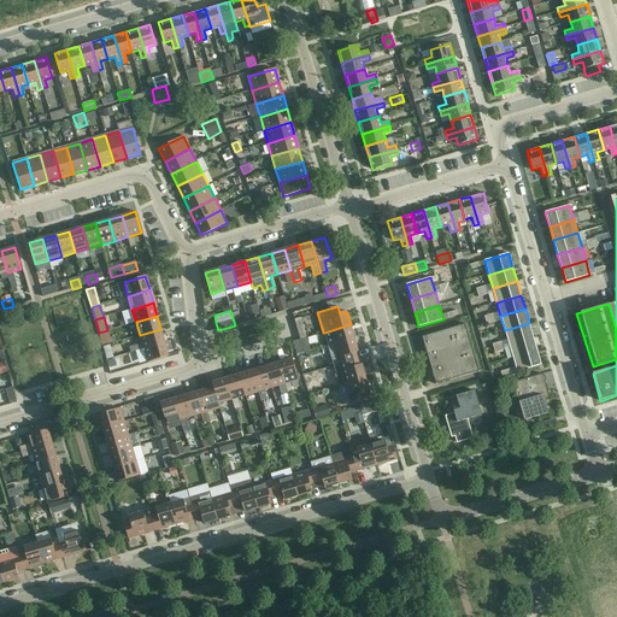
[(307,338),(301,317),(294,319),(300,340),(307,338)]
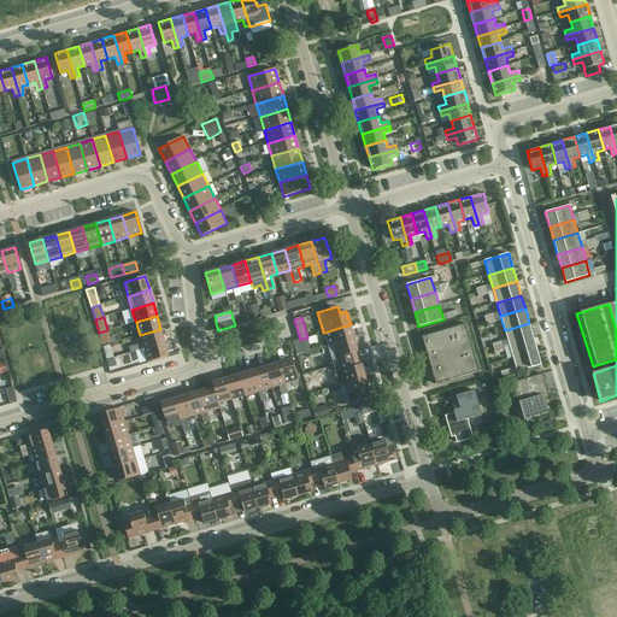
[(505,330),(507,340),(509,344),(533,336),(529,323),(505,330)]
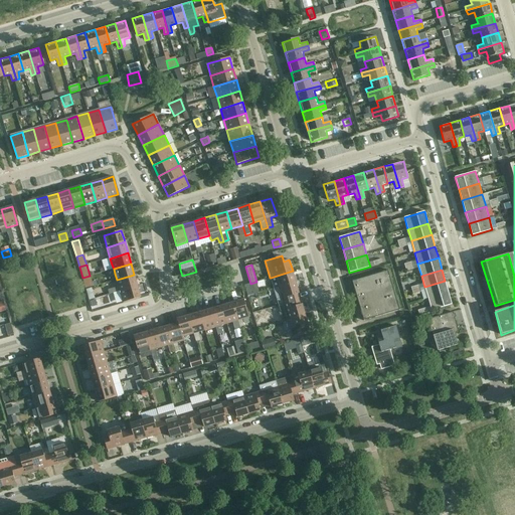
[(279,288),(296,282),(293,271),(271,278),(274,289),(279,287),(279,288)]
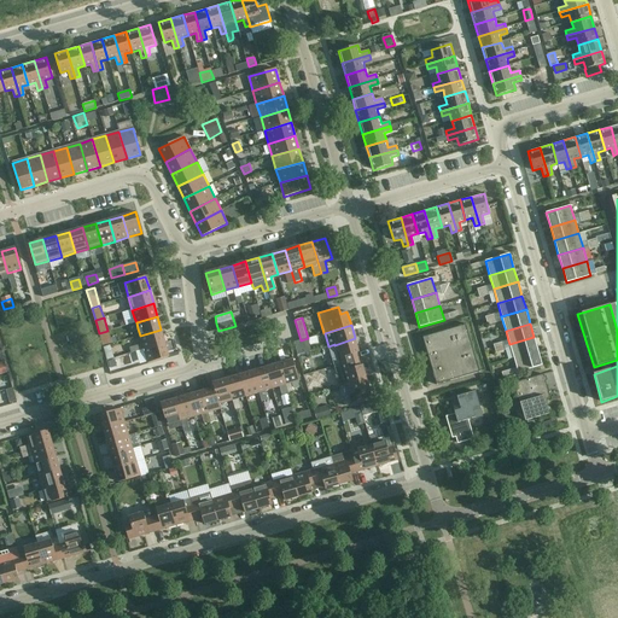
[(423,337),(436,385),(445,383),(445,379),(449,378),(449,382),(481,372),(466,325),(423,337)]
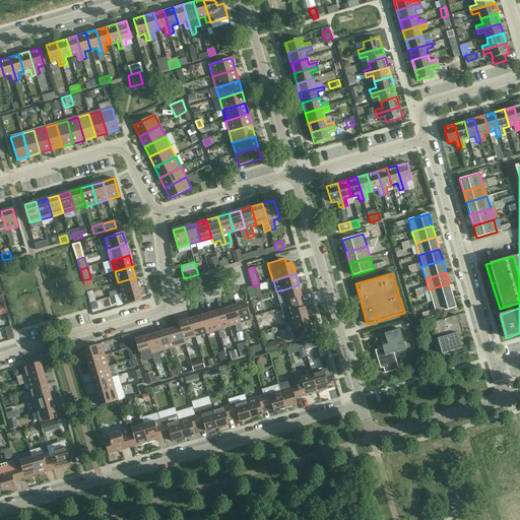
[(118,282),(120,289),(121,294),(139,288),(135,277),(118,282)]
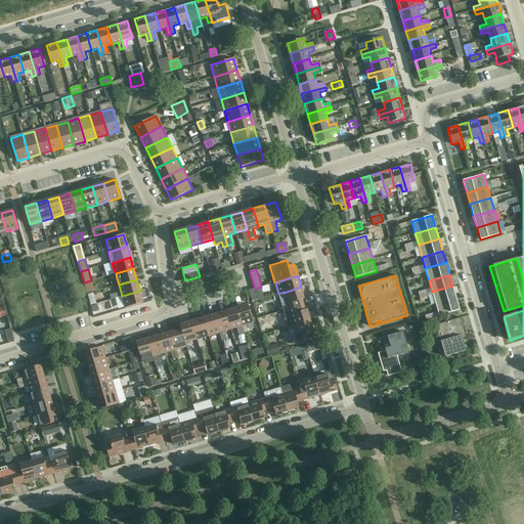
[(84,282),(87,294),(94,292),(91,280),(84,282)]
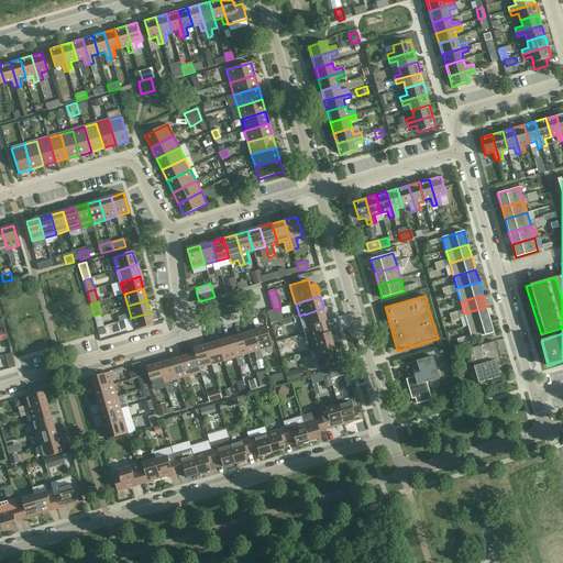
[(464,313),(468,327),(490,320),(486,307),(464,313)]
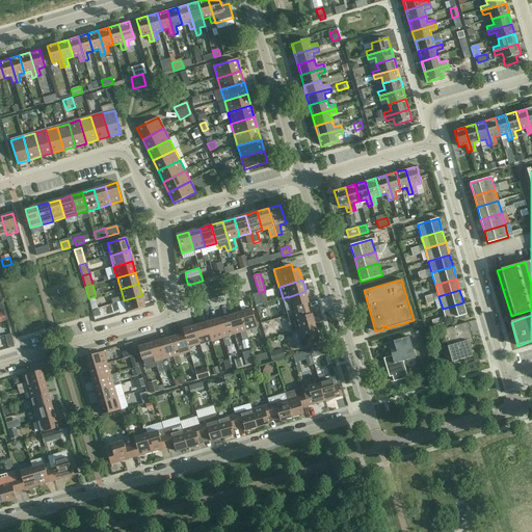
[(283,298),(288,316),(311,309),(306,291),(288,297),(288,296),(283,298)]
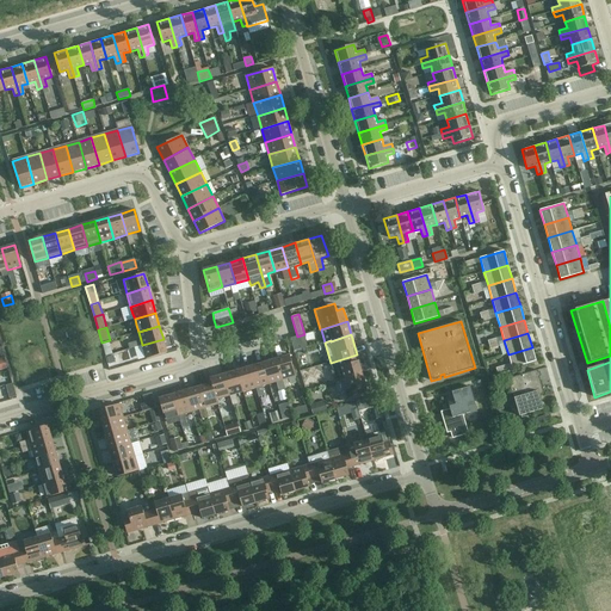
[(290,339),(294,351),(301,350),(297,337),(290,339)]
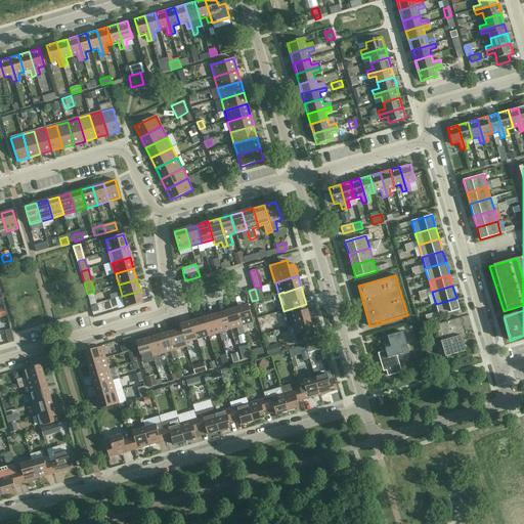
[(140,291),(122,296),(125,308),(143,303),(140,291)]
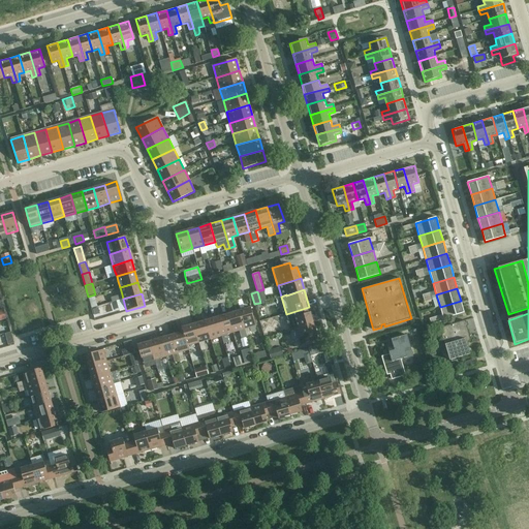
[(440,307),(443,319),(464,313),(461,301),(440,307)]
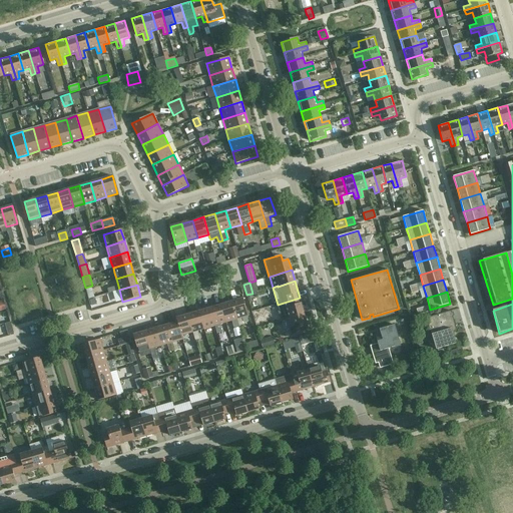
[(283,321),(287,320),(305,315),(300,298),(278,305),(280,311),(279,311),(280,317),(281,316),(283,321)]
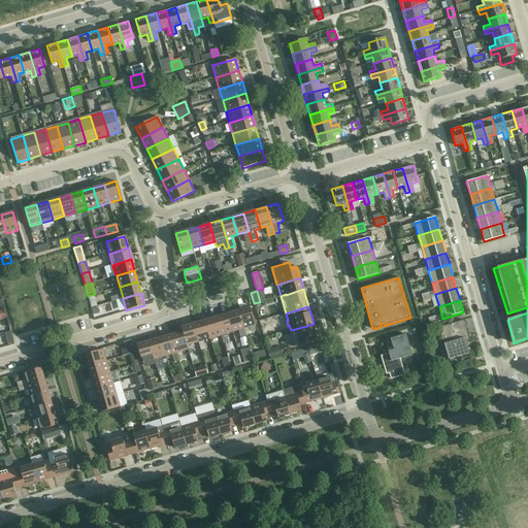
[(243,329),(249,327),(256,325),(251,307),(238,310),(243,329)]
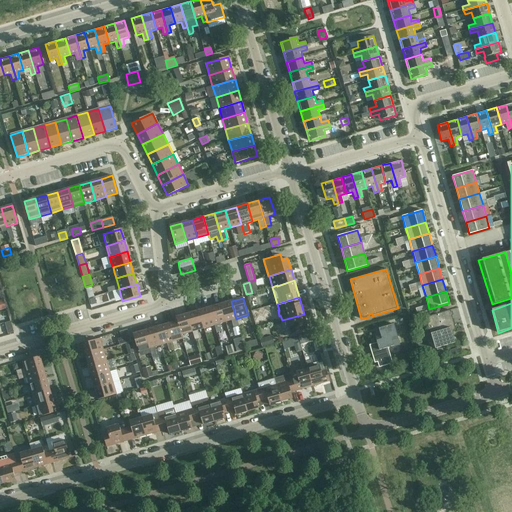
[(236,319),(231,301),(220,304),(225,322),(236,319)]
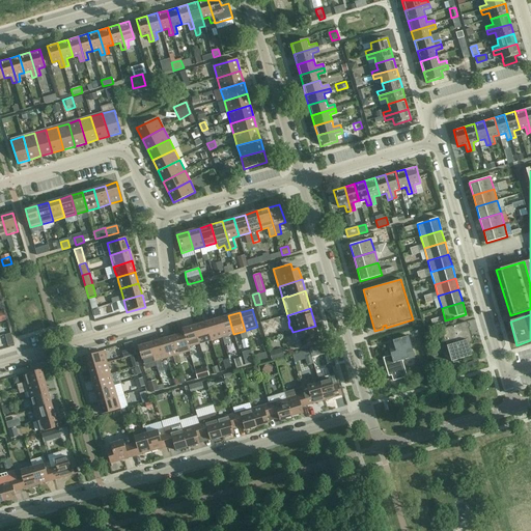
[(233,334),(228,315),(217,318),(222,337),(233,334)]
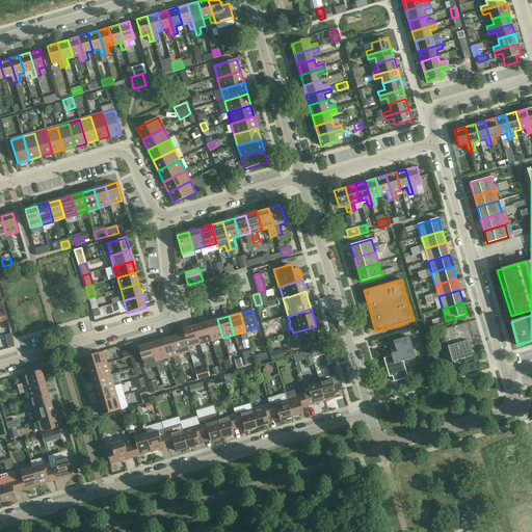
[(206,323),(211,341),(222,338),(217,319),(206,323)]
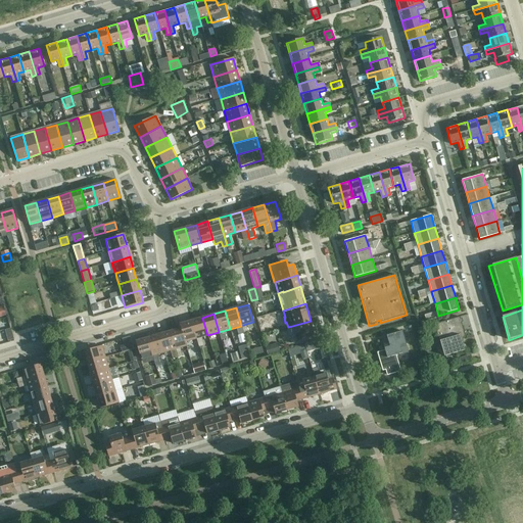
[(461,338),(466,337),(460,317),(434,325),(438,337),(440,337),(441,340),(440,341),(444,357),(446,355),(446,358),(454,355),(453,353),(465,350),(461,338)]
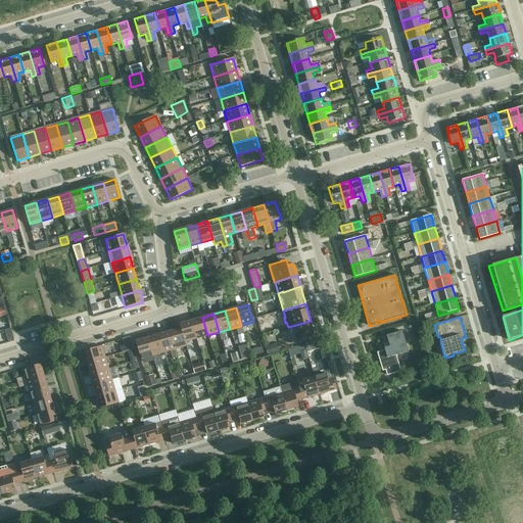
[(197,339),(201,337),(207,335),(202,318),(191,321),(197,339)]
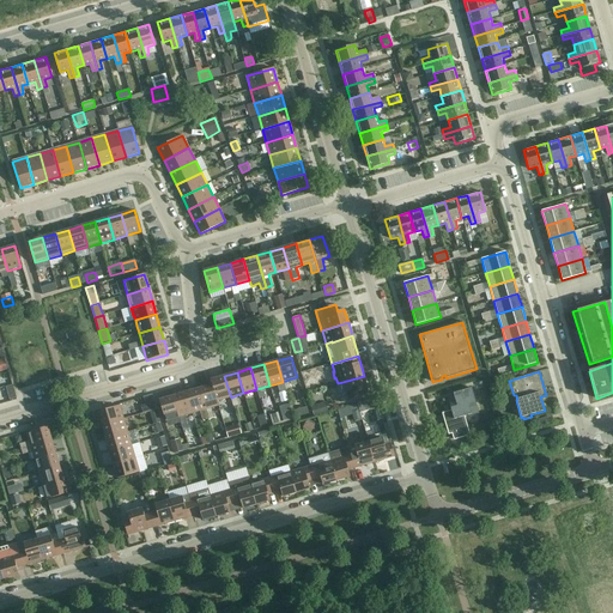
[(231,398),(224,376),(211,380),(212,384),(217,401),(218,401),(231,398)]
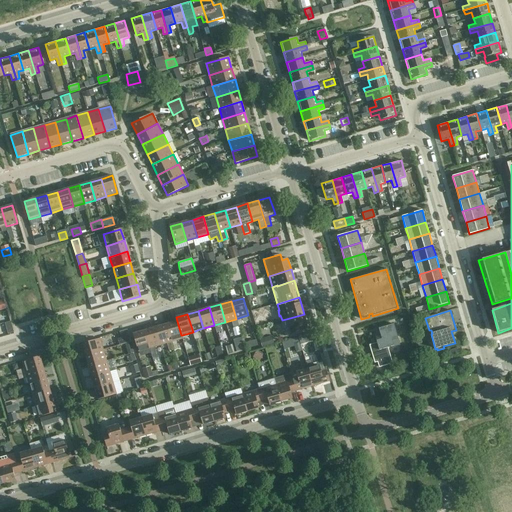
[(307,325),(304,314),(286,319),(291,336),(303,332),(301,327),(307,325)]
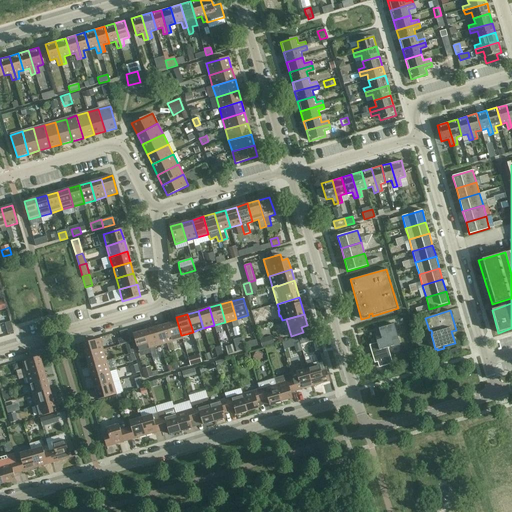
[(166,324),(172,342),(183,339),(182,335),(181,335),(177,321),(166,324)]
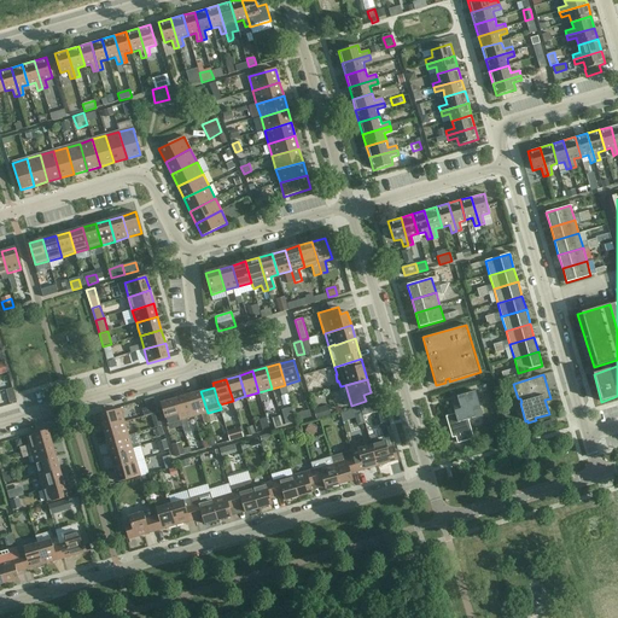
[(208,413),(200,391),(187,395),(194,417),(208,413)]
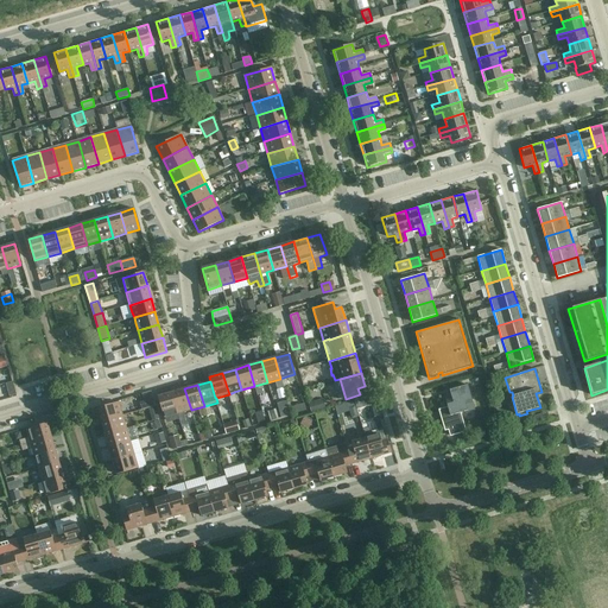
[(445,431),(448,430),(450,430),(451,436),(467,432),(461,413),(475,409),(468,385),(450,390),(451,394),(444,397),(448,407),(438,410),(445,431)]
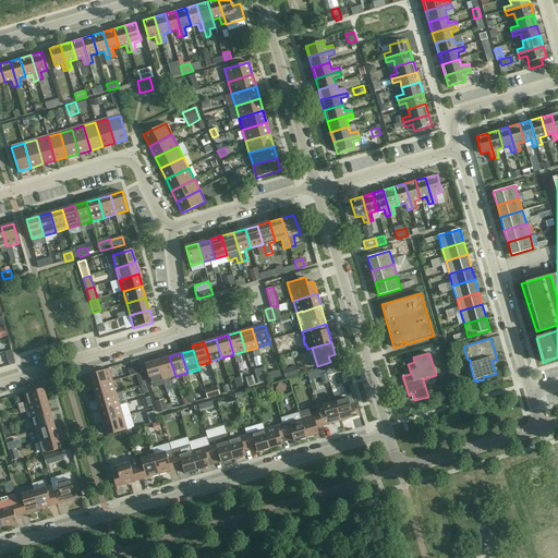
[(169,356),(158,361),(164,379),(176,376),(169,356)]
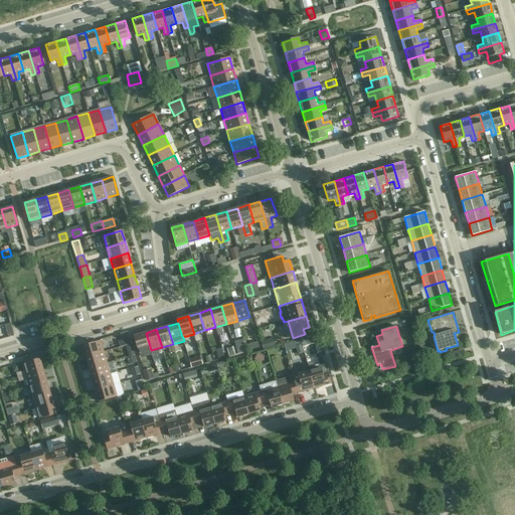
[(139,354),(146,352),(151,350),(146,333),(134,336),(139,354)]
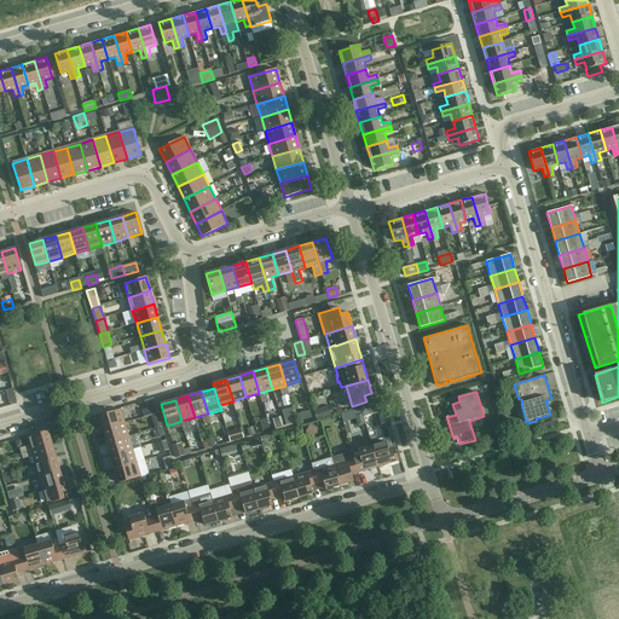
[(318,421),(331,416),(329,406),(314,410),(318,421)]
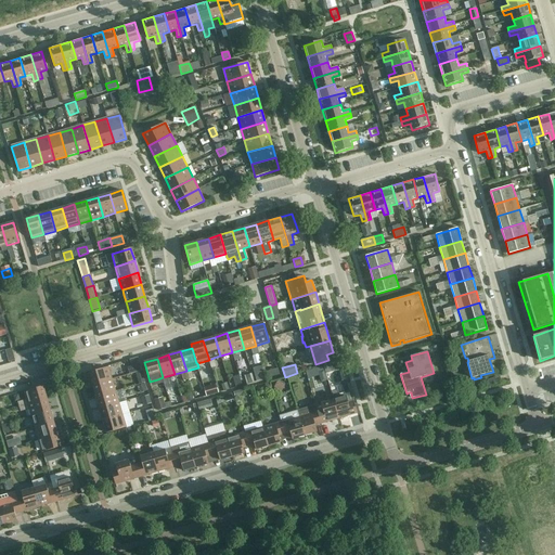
[(112,379),(111,375),(108,368),(89,373),(93,385),(112,379)]
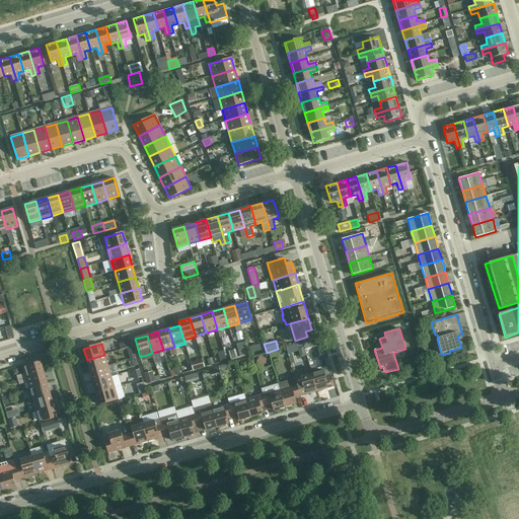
[(260,345),(248,349),(249,354),(261,351),(260,345)]
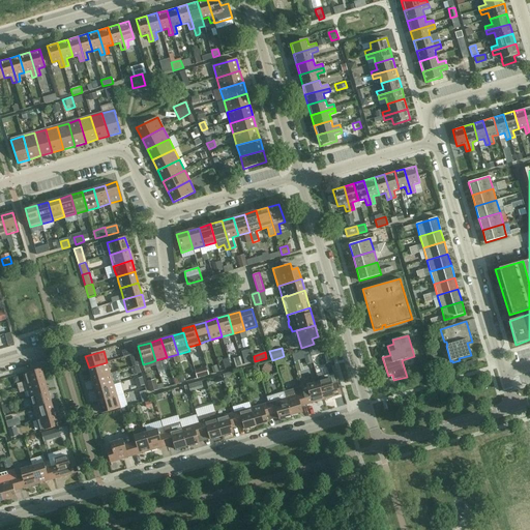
[(303,355),(304,358),(306,364),(314,362),(312,357),(311,353),(303,355)]
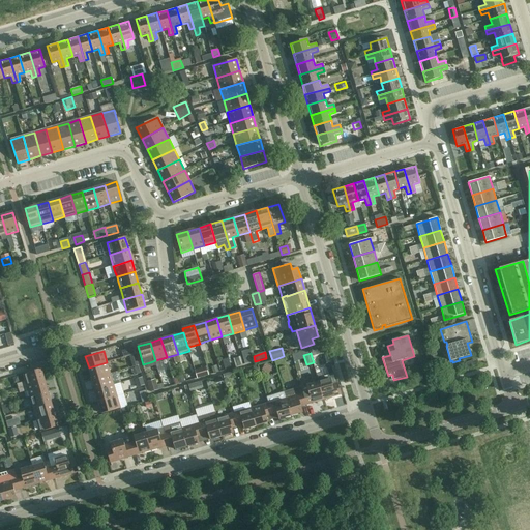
[(107,362),(89,367),(92,379),(110,374),(107,362)]
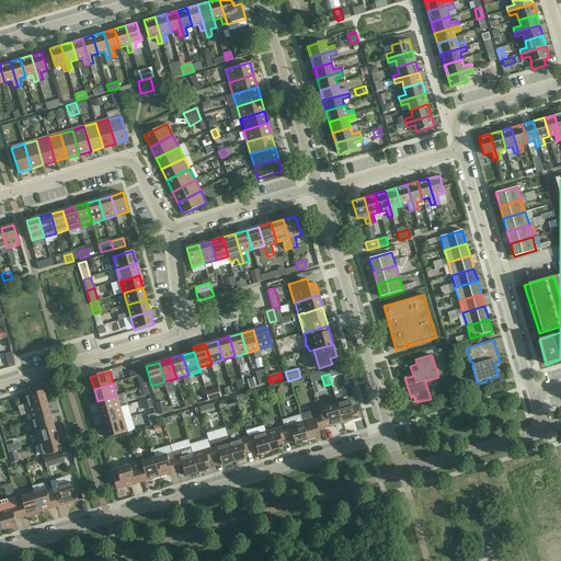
[(277,391),(286,396),(288,389),(279,386),(277,391)]
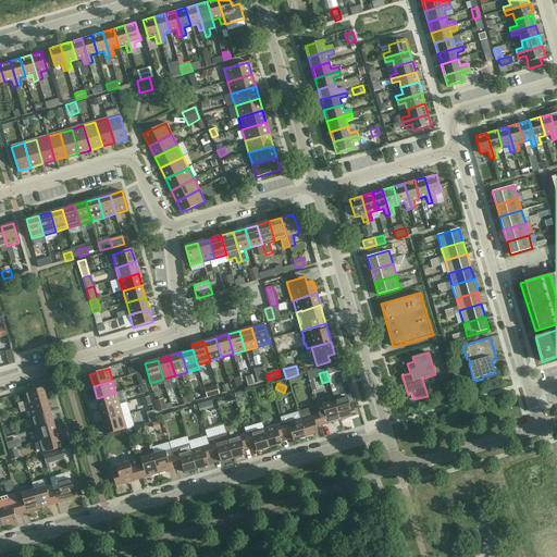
[(24,393),(26,401),(28,406),(47,400),(44,387),(24,393)]
